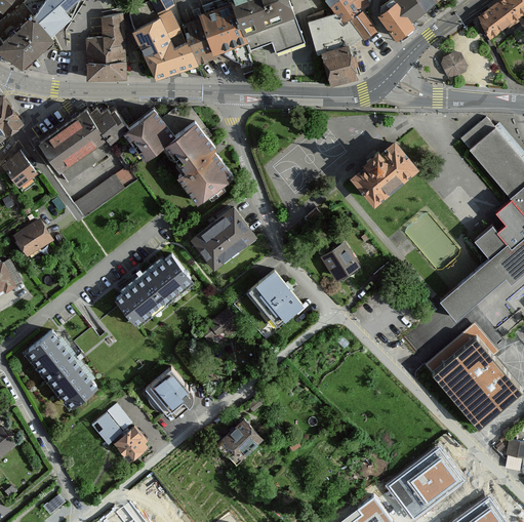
[(0,11),(9,0),(0,0),(0,11)]
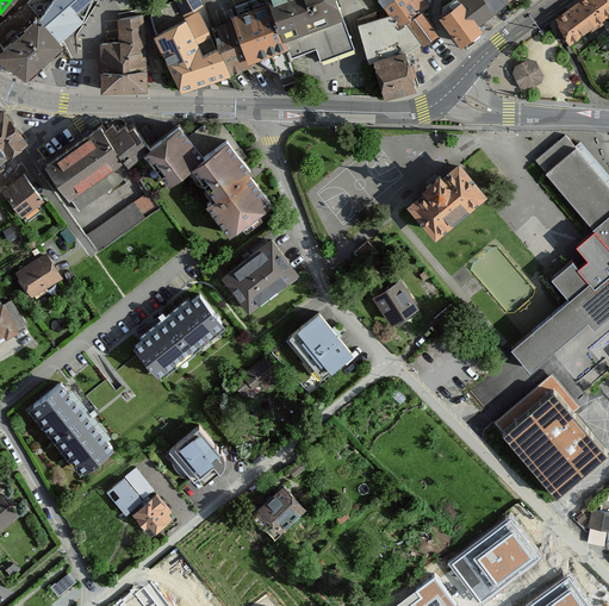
[(32,0),(28,5),(58,42),(82,23),(92,0),(32,0)]
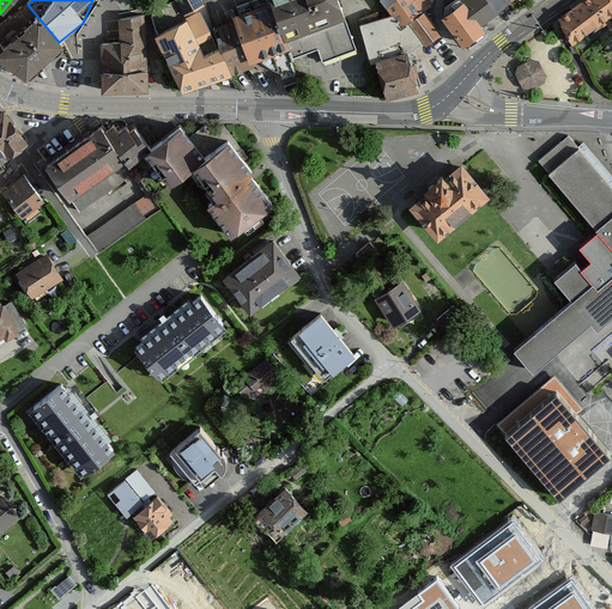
[(180,0),(176,2),(185,18),(201,10),(195,0),(180,0)]
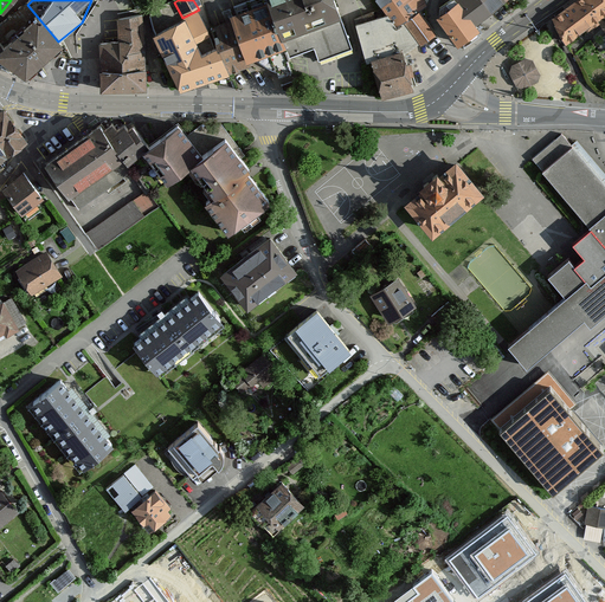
[(211,33),(227,75),(248,68),(246,63),(252,60),(259,66),(270,72),(275,75),(291,77),(285,62),(264,2),(262,4),(261,0),(258,0),(232,10),(236,18),(231,19),(233,24),(211,33)]
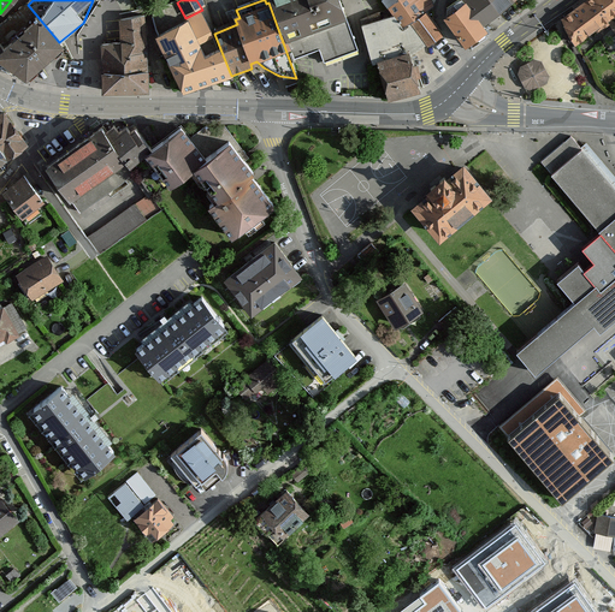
[(268,3),(290,63),(318,51),(324,64),(356,52),(337,0),(270,0),(271,1),(268,3)]
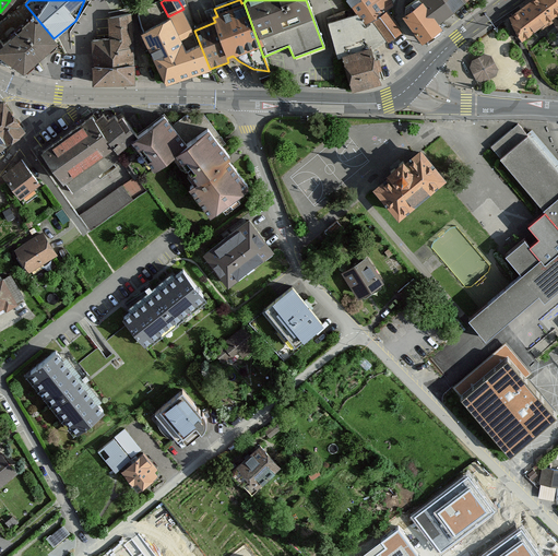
[(371,24),(386,43),(400,32),(384,12),(392,7),(387,0),(344,0),(356,16),(366,28),(371,24)]
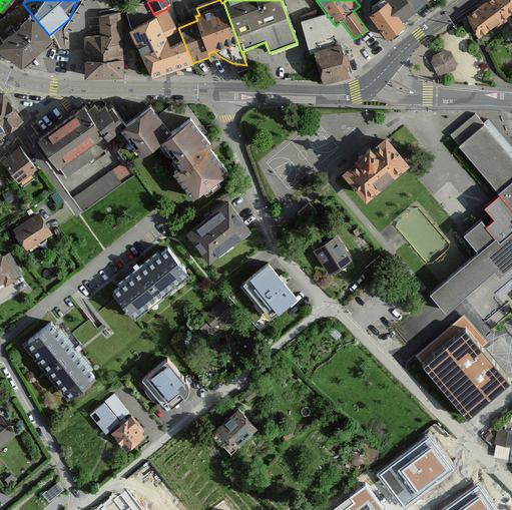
[(384,0),(383,1),(399,22),(424,4),(428,0),(384,0)]
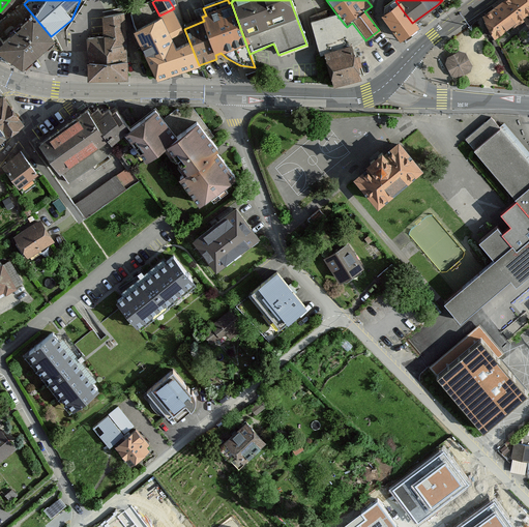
[(528,0),(507,0),(483,19),(494,39),(526,17),(528,18),(528,17),(528,24),(527,26),(528,28),(528,0)]
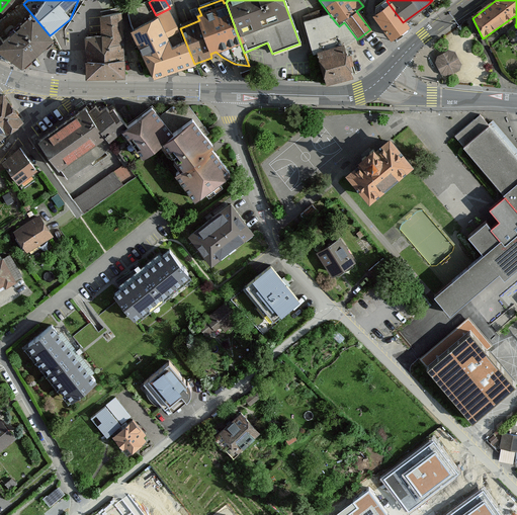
[(393,37),(396,43),(406,35),(403,32),(408,28),(403,22),(386,1),(374,9),(374,17),(391,38),(393,37)]
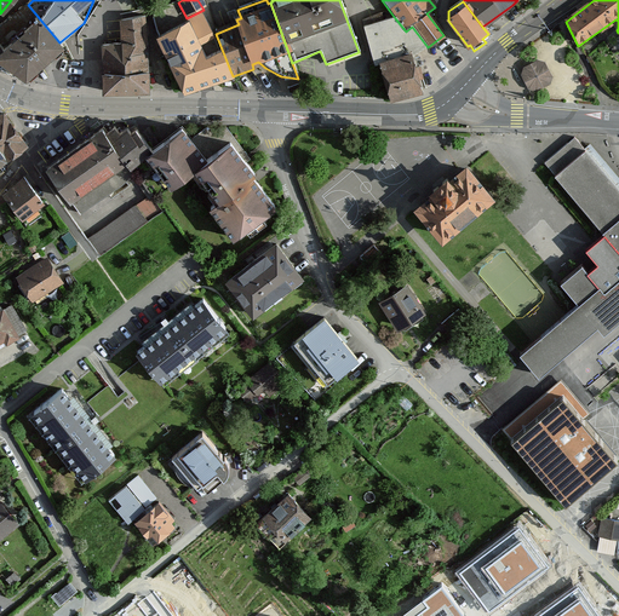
[(59,42),(28,5),(0,28),(0,62),(24,80),(62,47),(58,44),(59,42)]
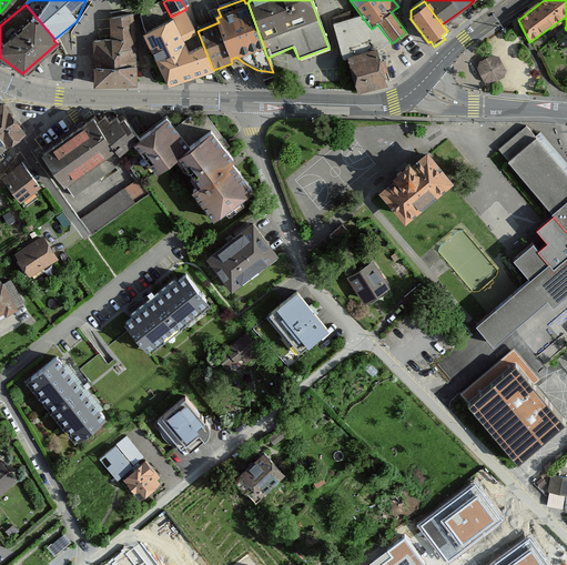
[(213,70),(198,31),(195,33),(184,14),(159,29),(154,21),(162,18),(158,9),(139,18),(144,37),(169,86),(194,78),(196,84),(215,79),(212,70),(213,70)]
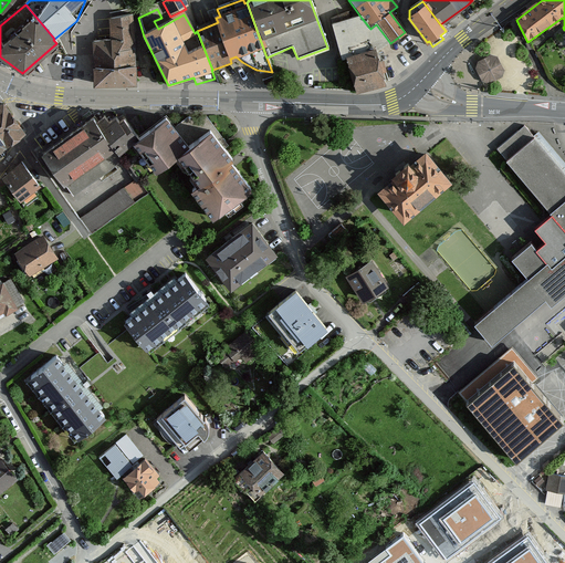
[(93,43),(94,86),(134,85),(133,40),(131,17),(110,21),(111,42),(93,43)]
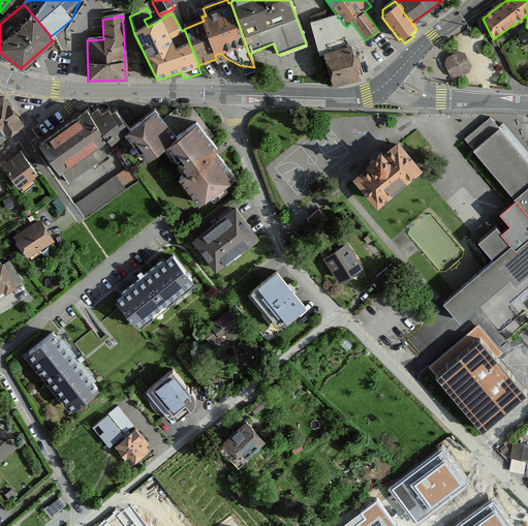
[(323,56),(351,51),(365,40),(351,23),(346,27),(337,16),(309,24),(318,58),(323,56)]
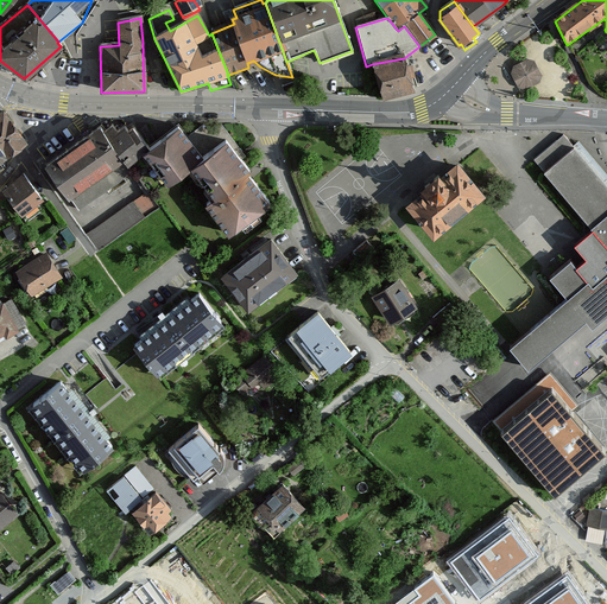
[(404,58),(372,64),(383,100),(417,90),(410,68),(406,69),(404,58)]
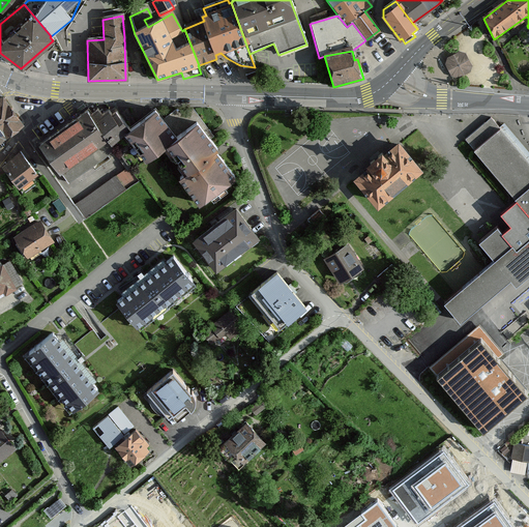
[(459,55),(446,61),(444,67),(450,79),(458,81),(469,75),(471,68),(465,57),(459,55)]
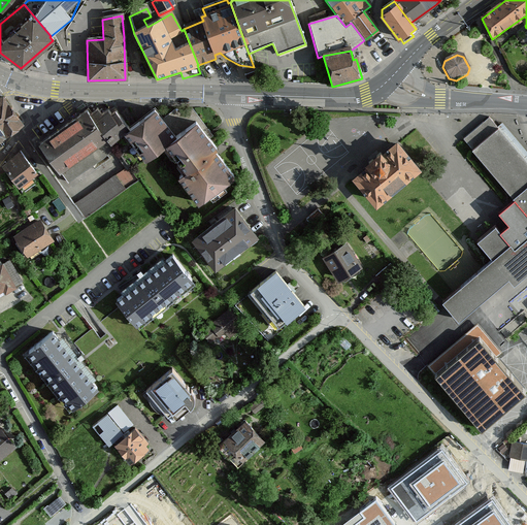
[(0,140),(4,138),(3,137),(13,131),(20,125),(2,99),(0,100),(0,140)]
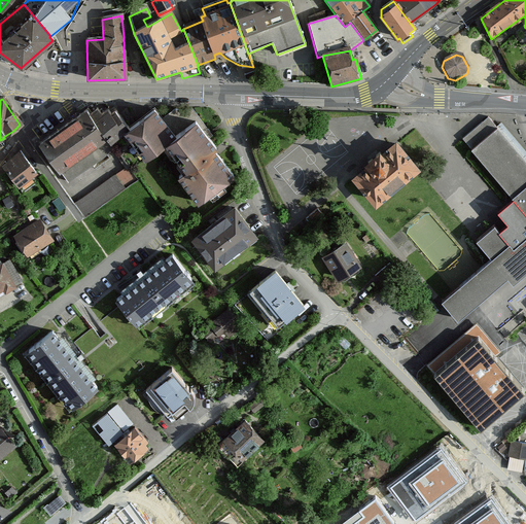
[(90,110),(40,143),(63,176),(107,141),(113,149),(129,137),(134,132),(117,111),(113,115),(110,110),(104,115),(100,110),(94,115),(90,110)]
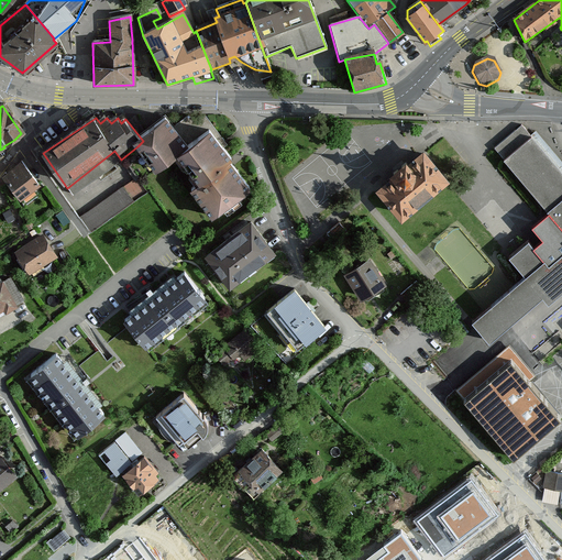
[(143,141),(138,146),(160,174),(177,160),(193,147),(171,120),(143,141)]
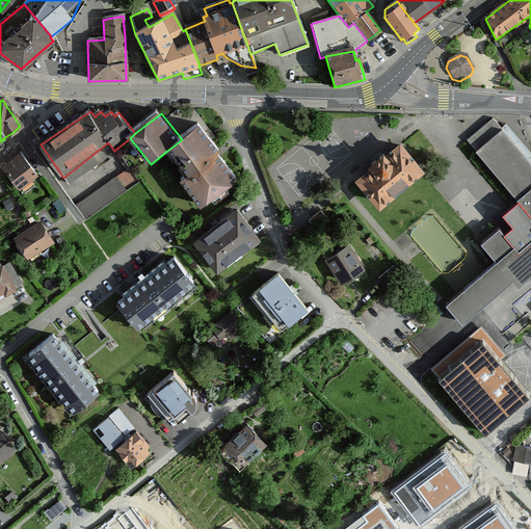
[(496,262),(445,305),(461,323),(512,282),(516,288),(530,274),(530,165),(492,120),(466,142),(516,203),(502,215),(511,228),(504,235),(498,230),(480,244),(496,262)]
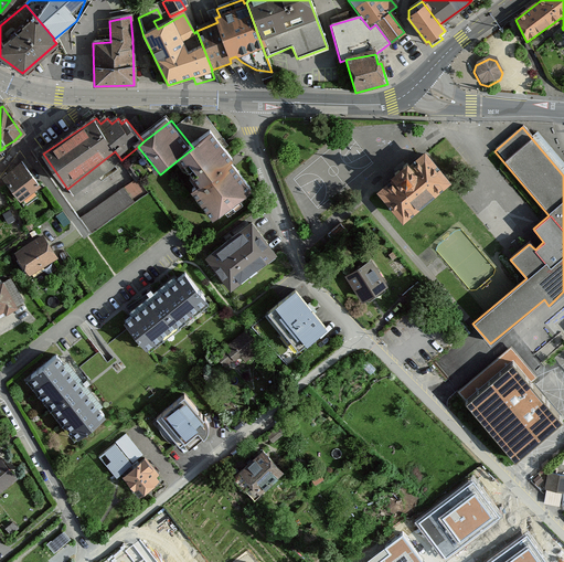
[(193,148),(178,160),(202,190),(193,197),(215,223),(256,191),(211,134),(193,148)]
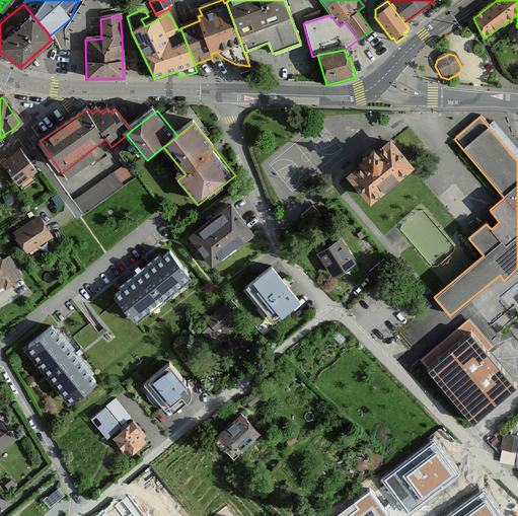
[(364,165),(351,177),(370,200),(409,167),(389,144),(375,155),(373,152),(362,162),(364,165)]
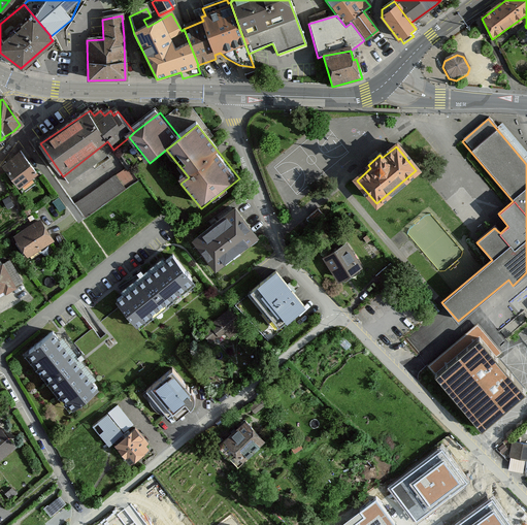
[(2,170),(21,194),(41,177),(22,154),(2,170)]
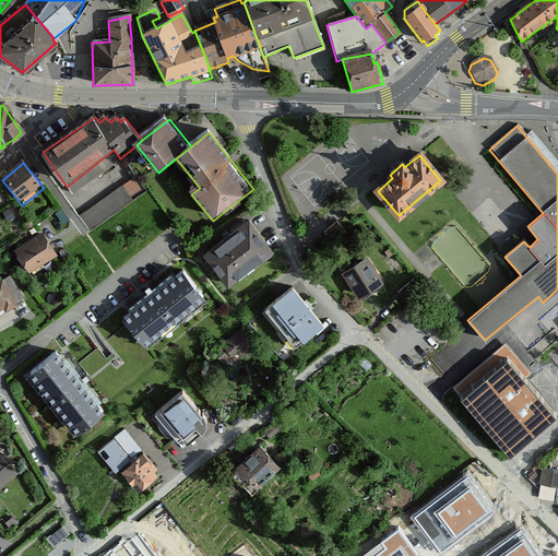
[(81,214),(92,229),(147,190),(137,175),(81,214)]
